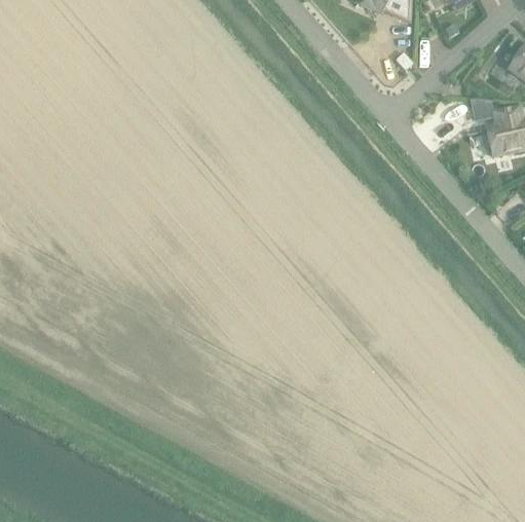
[(357,0),(355,2),(380,13),(382,8),(410,21),(411,0),(357,0)]
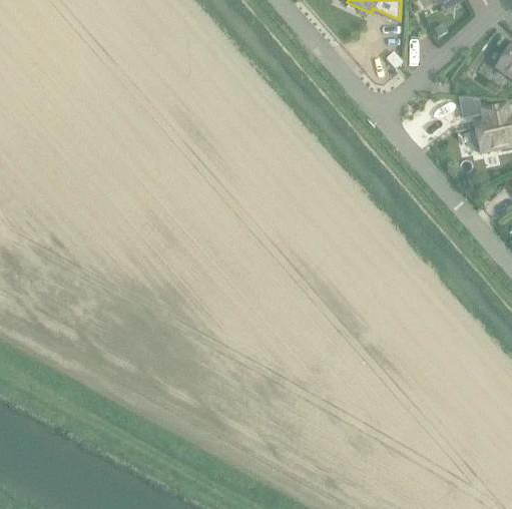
[(444,23),(435,28),(439,36),(448,32),(444,23)]
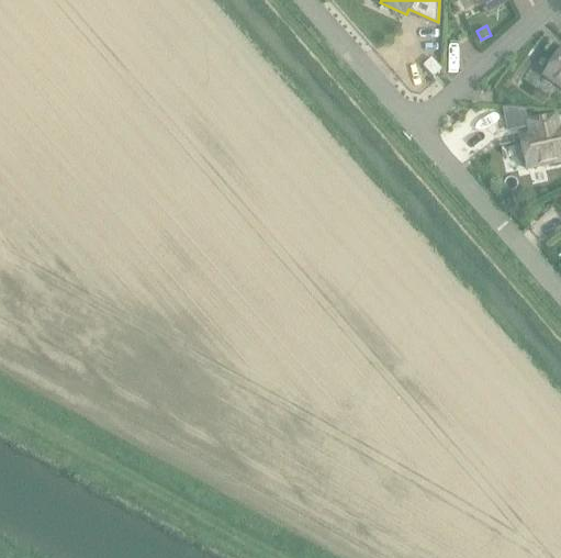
[(560,49),(546,71),(560,81),(560,49)]
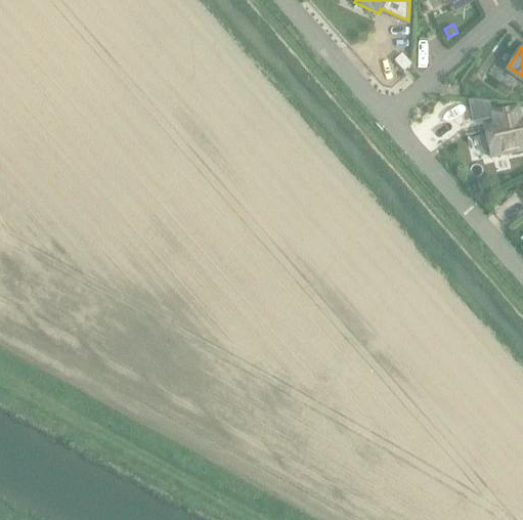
[(404,70),(412,62),(403,52),(395,59),(404,70)]
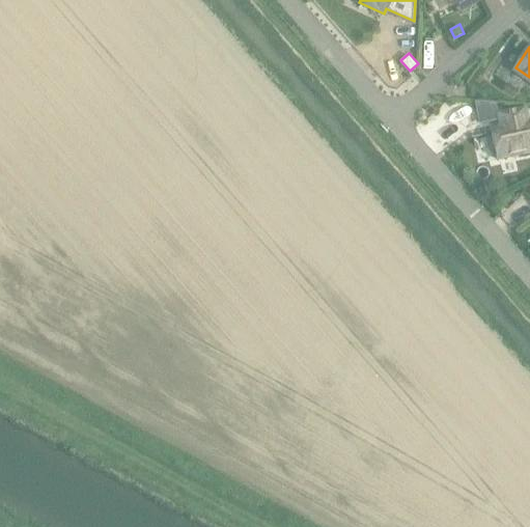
[(495,101),(476,100),(480,120),(498,116),(495,101)]
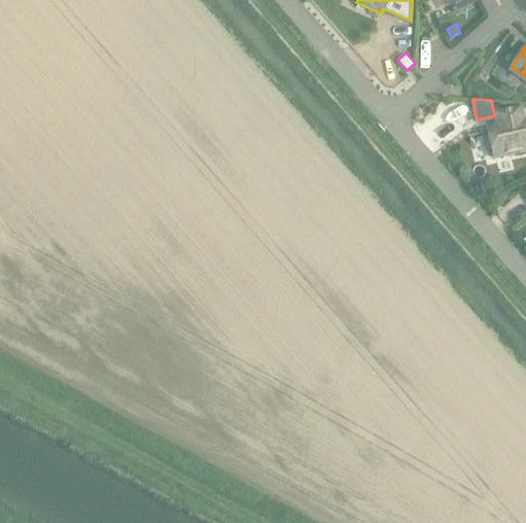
[(525,120),(523,121),(520,108),(498,113),(500,126),(488,129),(490,135),(485,135),(489,150),(493,149),(494,155),(525,147),(525,120)]
